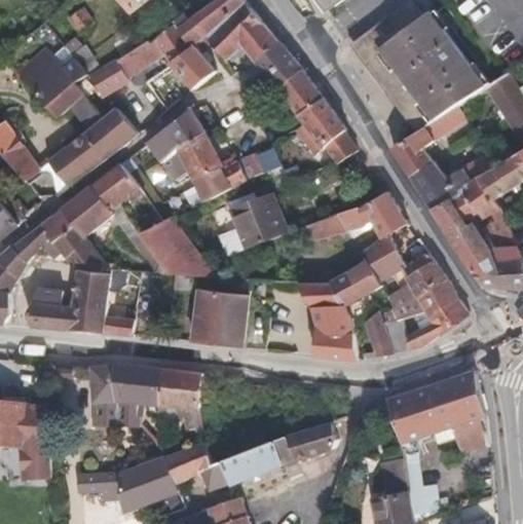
[(126,0),(134,9),(145,0),(126,0)]
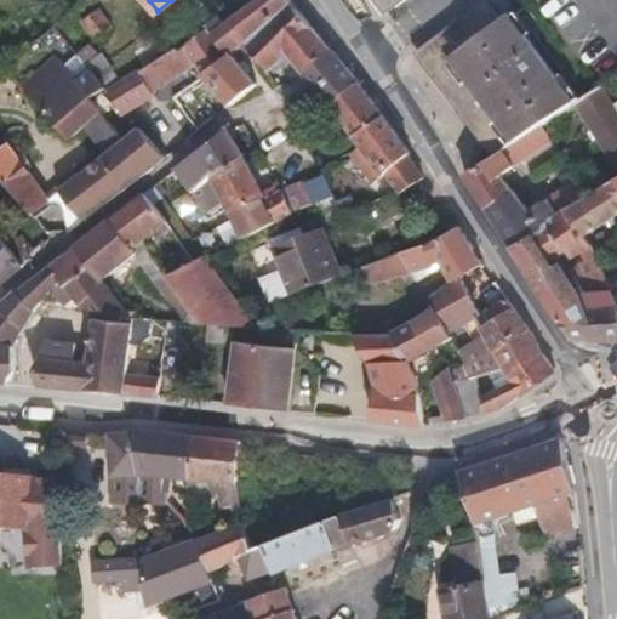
[(240,43),(290,1),(289,0),(255,0),(226,23),(218,15),(205,24),(206,27),(228,55),(240,43)]
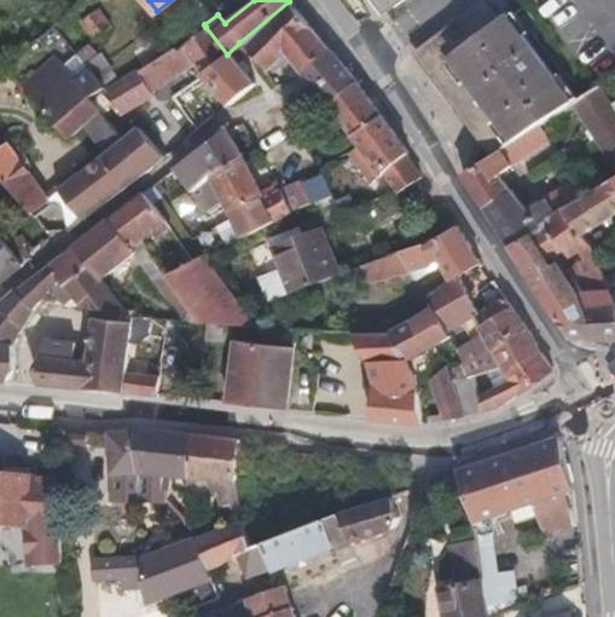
[(329,50),(289,1),(239,42),(265,69),(284,53),(299,70),(329,50)]
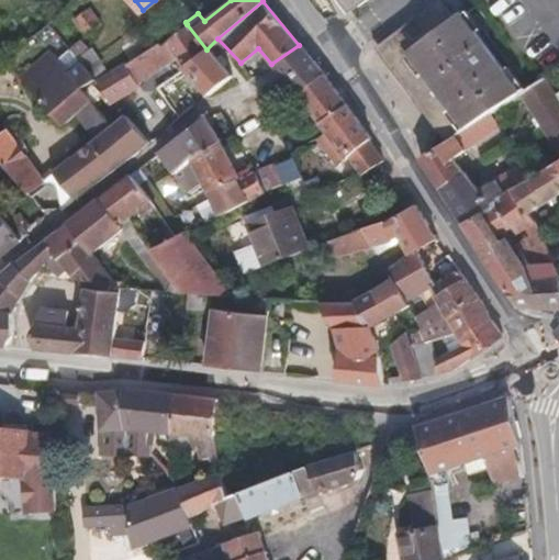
[(518,92),(460,14),(450,22),(436,4),(379,48),(446,138),(489,112),(518,92)]
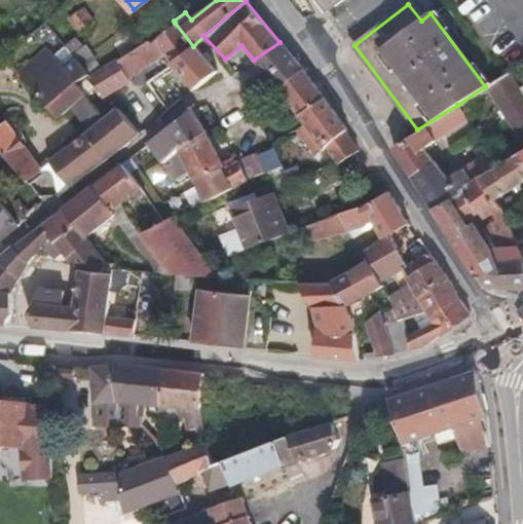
[(67,16),(70,14),(65,6),(44,21),(51,29),(62,21),(67,16)]
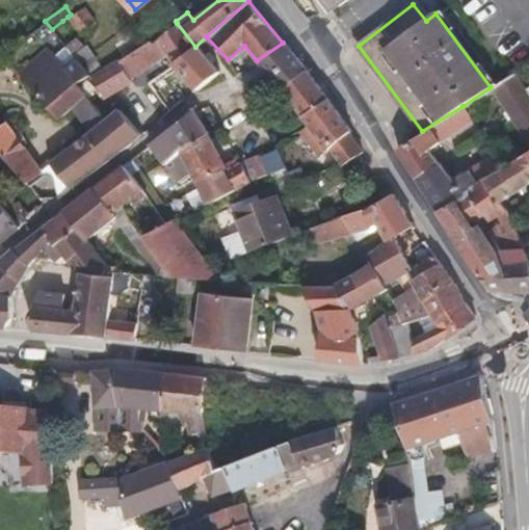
[(96,23),(84,6),(71,15),(68,17),(81,33),(96,23)]
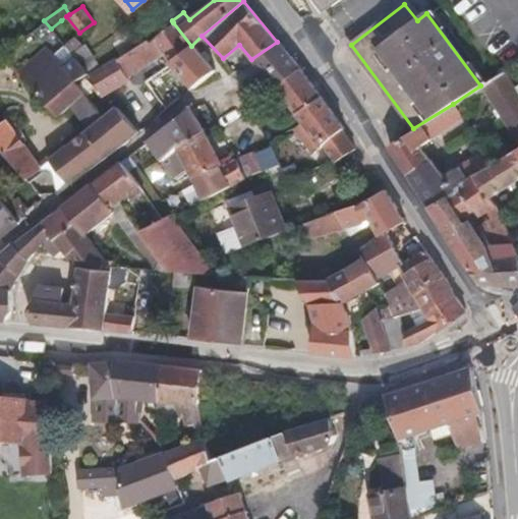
[(94,56),(83,44),(81,45),(61,20),(51,29),(64,44),(73,55),(87,71),(98,64),(94,56)]
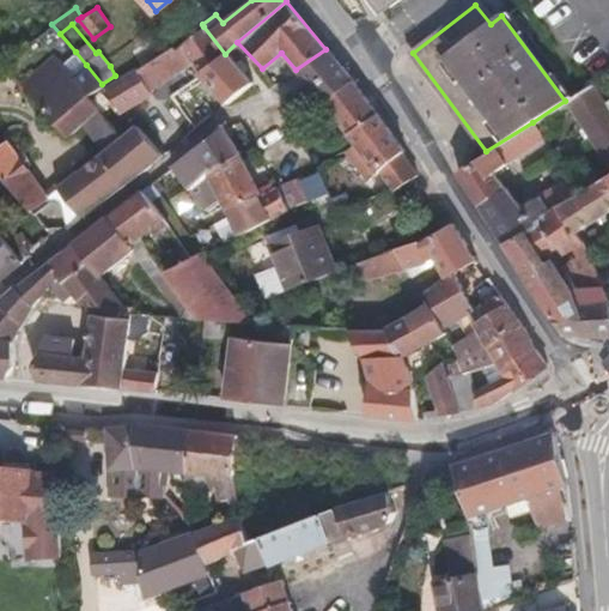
[(148,90),(190,62),(199,72),(225,54),(203,26),(176,48),(174,46),(134,70),(131,66),(119,76),(115,76),(102,84),(101,85),(120,113),(150,92),(148,90)]
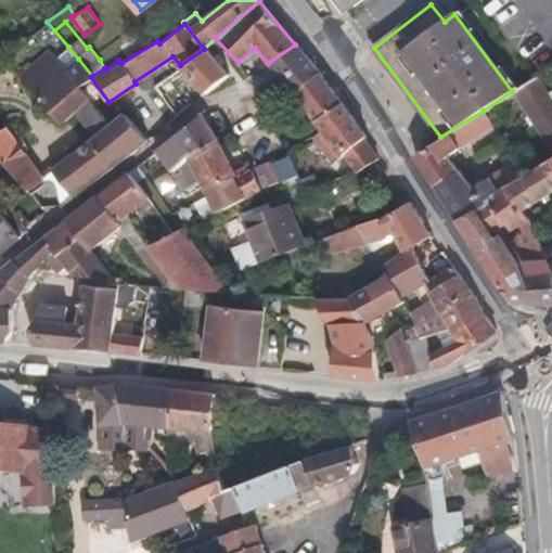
[(291,91),(318,72),(295,44),(268,63),(291,91)]
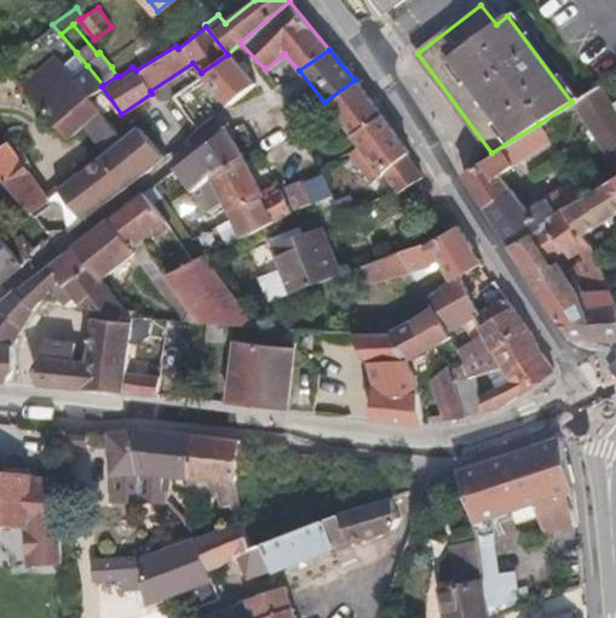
[(42,108),(87,66),(76,52),(61,66),(53,58),(22,85),(42,108)]
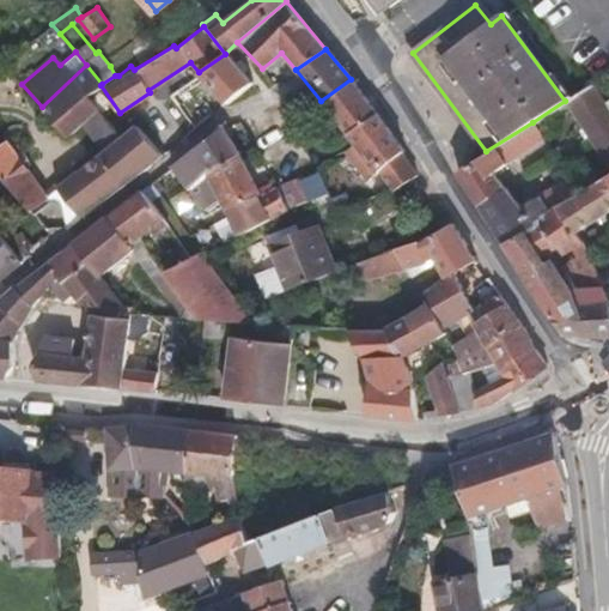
[(224,101),(248,80),(225,54),(199,72),(224,101)]
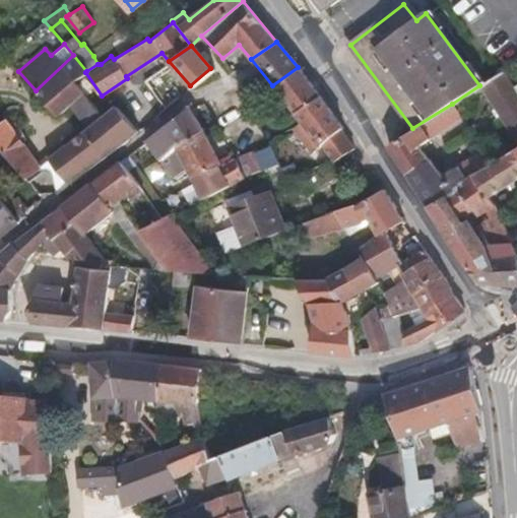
[(111,56),(112,55),(106,47),(93,56),(98,64),(101,64),(111,56)]
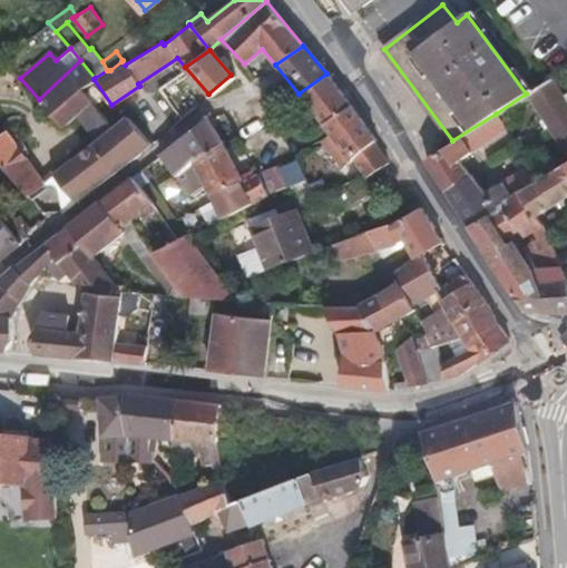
[(101,115),(80,89),(94,79),(95,78),(80,60),(39,99),(61,125),(76,114),(86,126),(101,115)]
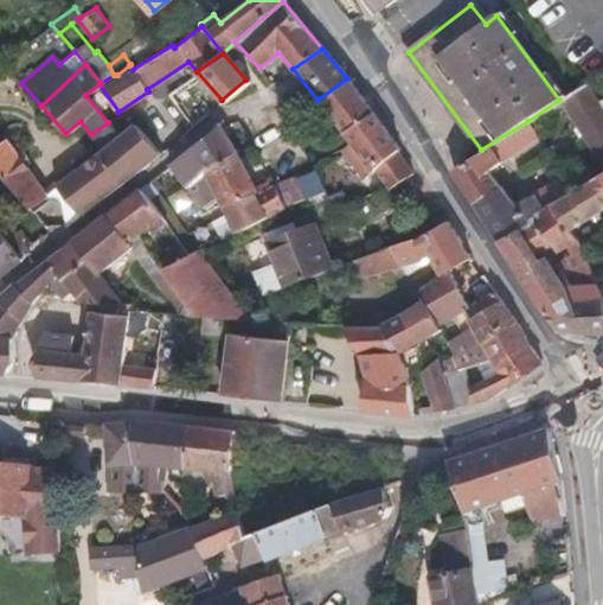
[(367,108),(347,78),(318,100),(339,127),(367,108)]
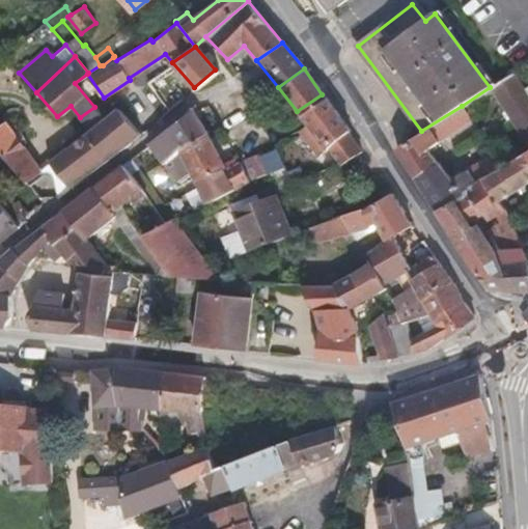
[(182,98),(159,71),(145,82),(166,110),(182,98)]
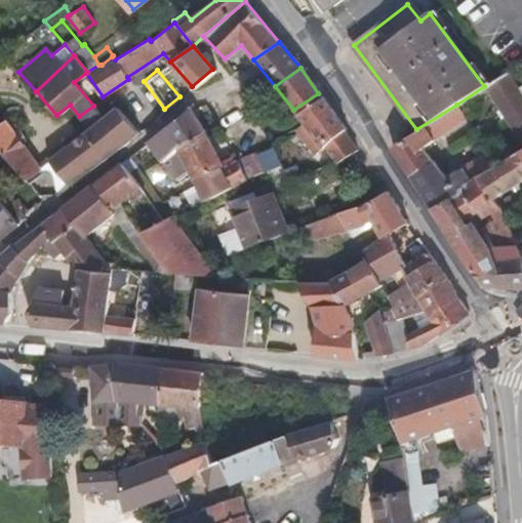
[(521,87),(520,86),(517,88),(506,72),(484,86),(521,144),(521,87)]
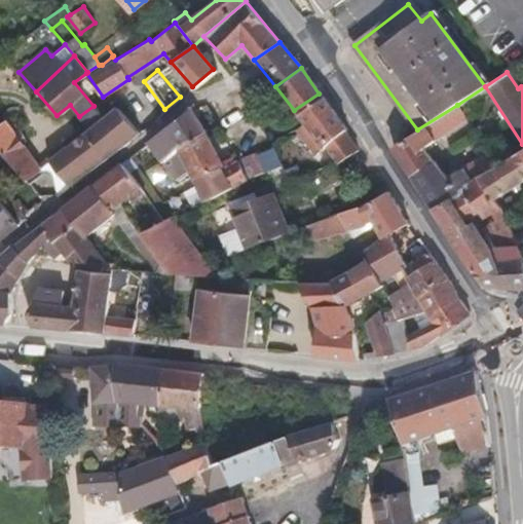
[(343,128),(319,94),(294,110),(305,122),(295,129),(312,153),(324,145),(337,162),(356,150),(342,131),(343,128)]
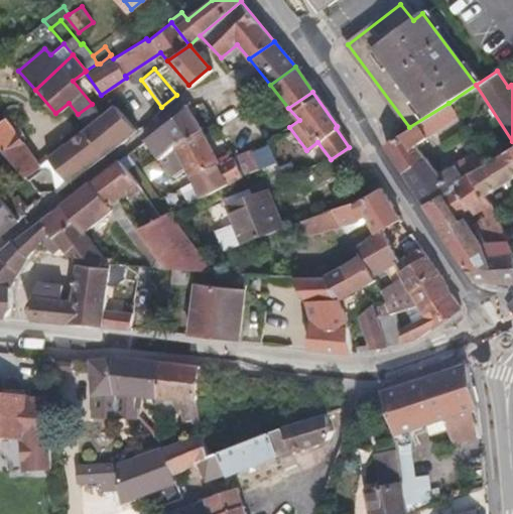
[(436,172),(415,144),(457,116),(449,103),(409,127),(382,146),(422,205),(444,194),(454,186),(462,175),(467,172),(488,162),(473,140),(453,152),(457,161),(436,172)]
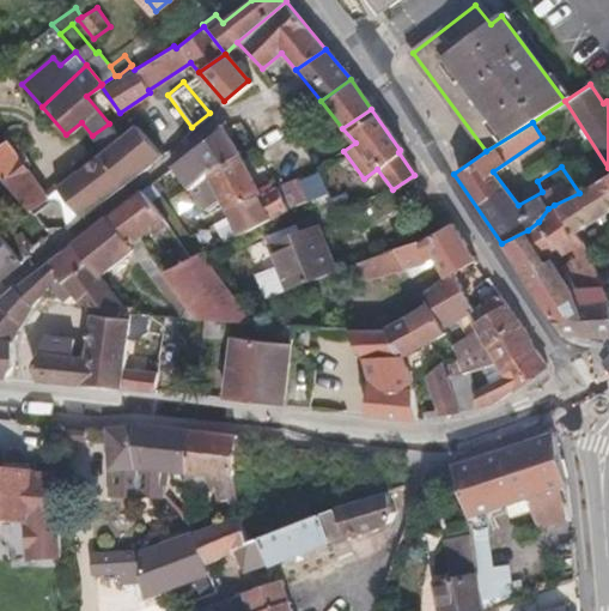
[(133,175),(160,153),(135,125),(121,137),(109,123),(92,135),(104,149),(56,187),(65,224),(133,175)]
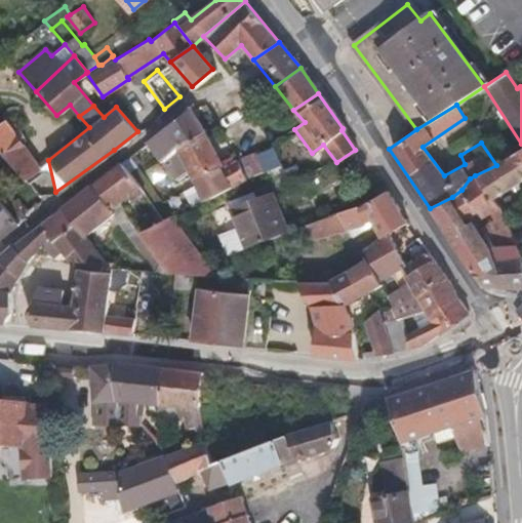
[(176,176),(188,171),(196,187),(203,201),(245,178),(263,171),(254,153),(237,160),(224,166),(205,131),(190,107),(146,142),(162,161),(166,158),(176,176)]
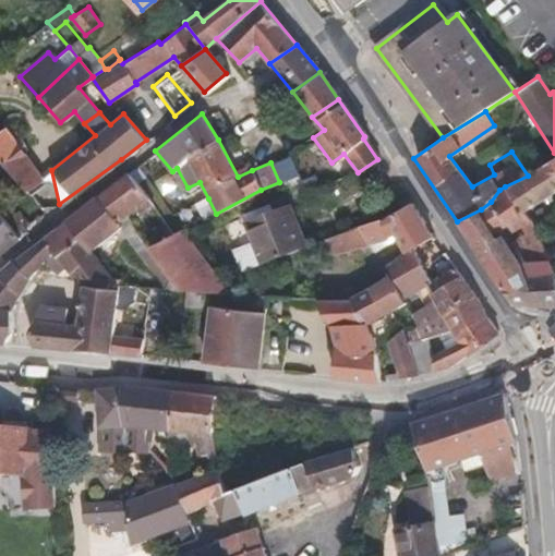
[(41,180),(2,129),(0,131),(0,160),(27,191),(41,180)]
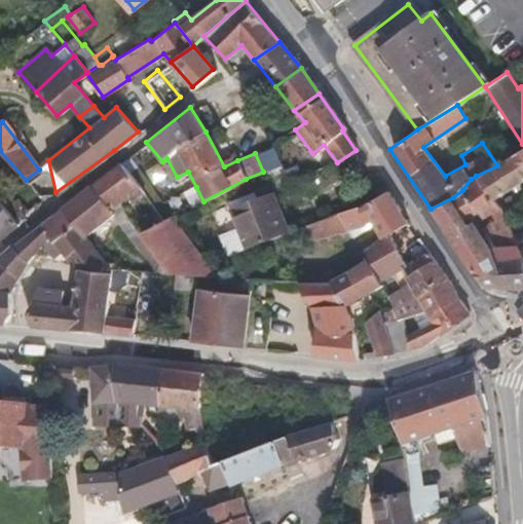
[(522,148),(497,165),(476,176),(492,199),(522,179),(522,148)]
